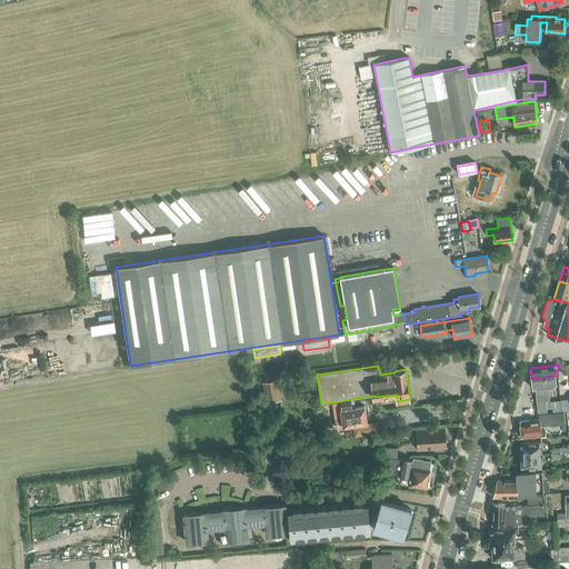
[(555,376),(531,379),(532,389),(535,388),(538,412),(547,411),(546,400),(549,400),(548,387),(556,386),(555,376)]
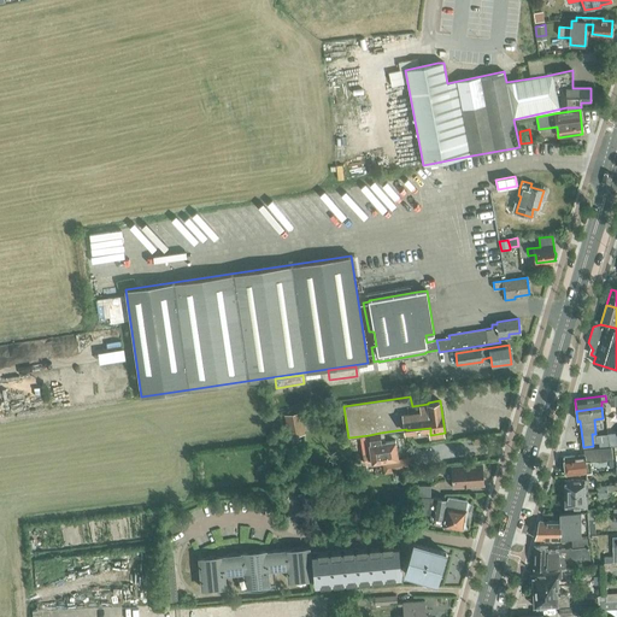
[(299,412),(285,415),(289,436),(303,434),(299,412)]
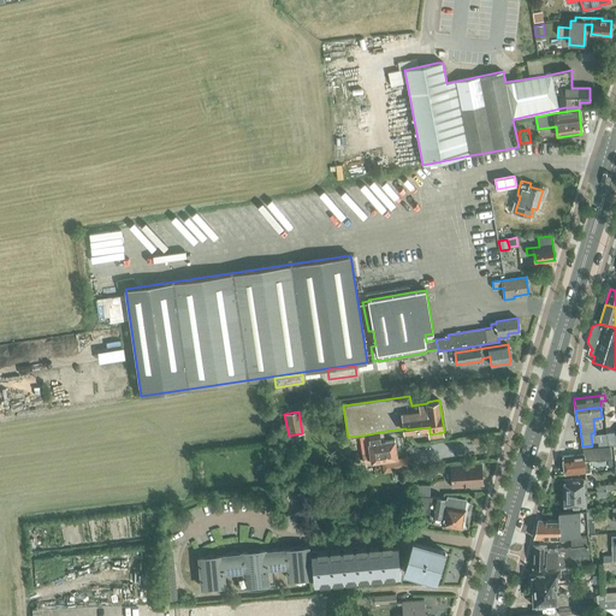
[(369,451),(363,452),(365,463),(372,462),(397,457),(395,439),(381,442),(379,432),(368,434),(369,444),(368,444),(369,451)]
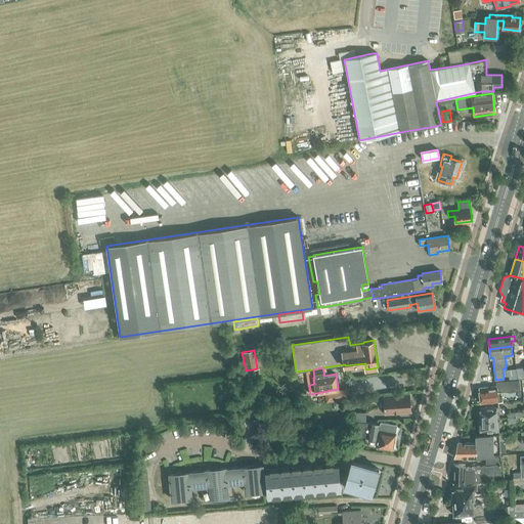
[(496,387),(479,389),(480,403),(503,401),(501,392),(521,390),(520,380),(495,382),(496,387)]
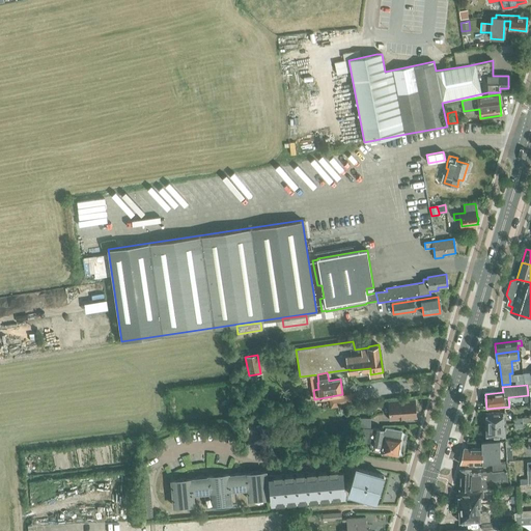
[(348,404),(346,395),(330,397),(332,407),(348,404)]
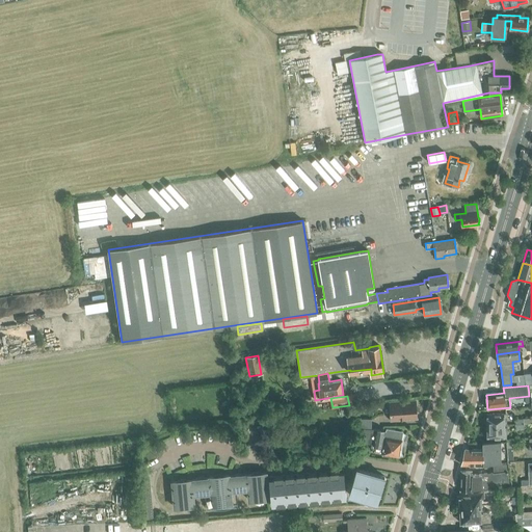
[(416,401),(390,403),(391,420),(417,418),(416,401)]
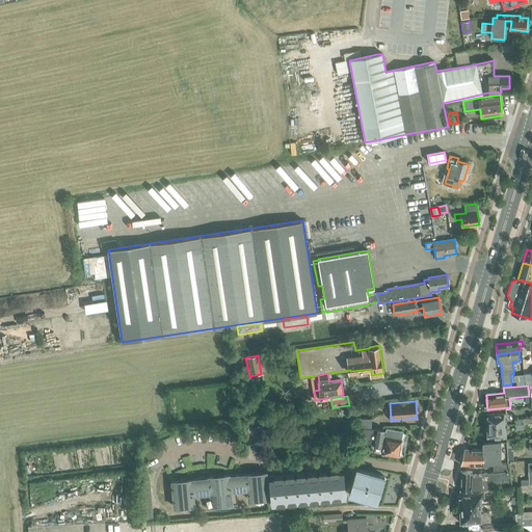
[(485,418),(485,425),(503,426),(503,419),(506,419),(506,414),(487,414),(487,418),(485,418)]
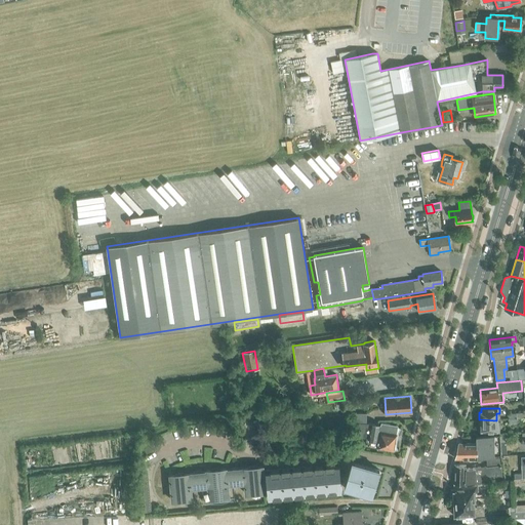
[(354,423),(357,423),(366,422),(366,413),(355,413),(354,423)]
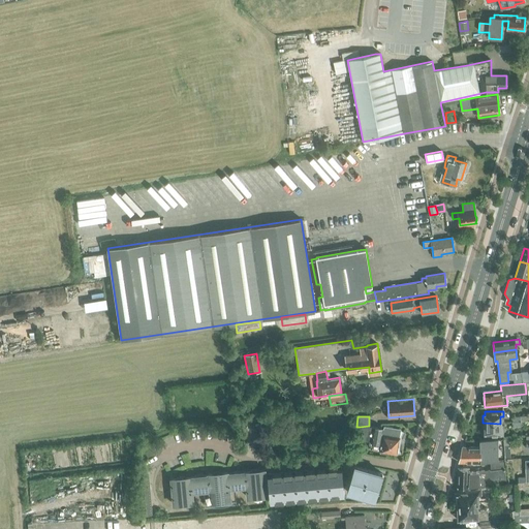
[(500,430),(500,424),(483,423),(483,431),(484,431),(484,435),(502,435),(502,430),(500,430)]
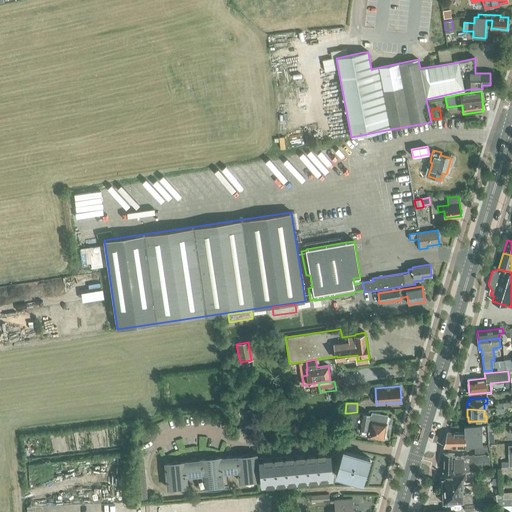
[(357,412),(348,413),(346,426),(360,427),(358,435),(368,436),(368,438),(375,440),(376,438),(383,439),(387,438),(387,436),(386,434),(386,432),(386,429),(387,427),(387,425),(388,423),(388,421),(389,419),(391,418),(388,416),(388,415),(371,412),(370,414),(361,412),(357,412)]
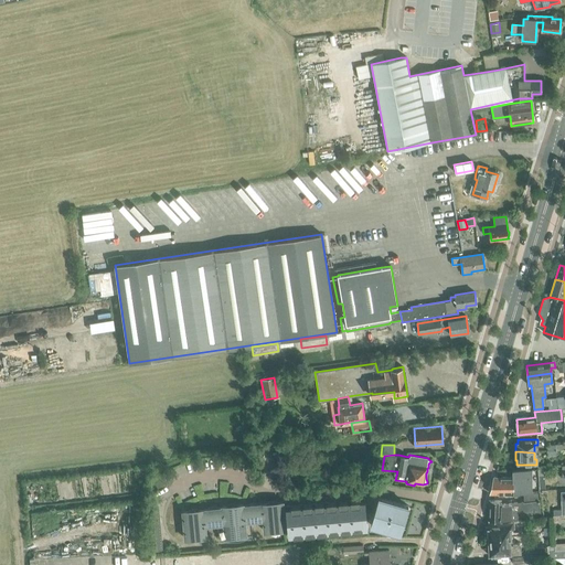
[(496,476),(494,480),(491,493),(514,493),(539,490),(537,476),(536,469),(536,468),(512,470),(513,476),(512,476),(512,477),(496,476)]
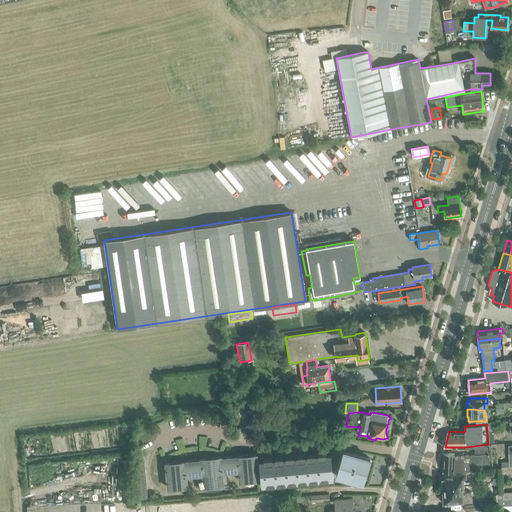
[(511,445),(508,446),(508,454),(508,462),(502,462),(502,468),(511,466),(511,445)]
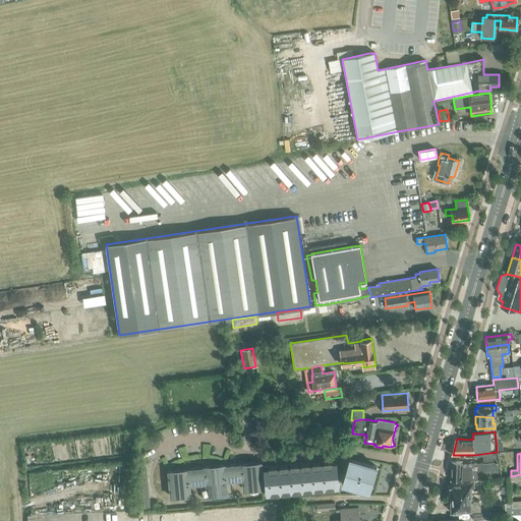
[(472,477),(472,478),(499,476),(497,462),(496,454),(485,455),(485,463),(462,465),(462,462),(451,461),(450,481),(456,481),(456,479),(462,479),(462,478),(472,477)]
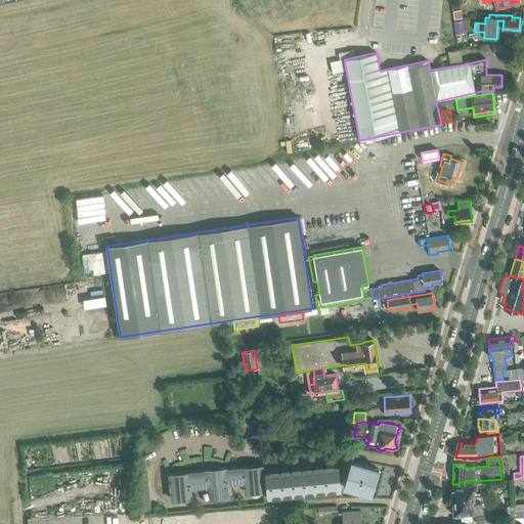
[(206,471),(170,475),(172,499),(191,498),(190,487),(203,486),(205,500),(232,497),(231,483),(245,482),(246,493),(264,491),(262,466),(225,469),(225,468),(206,470),(206,471)]
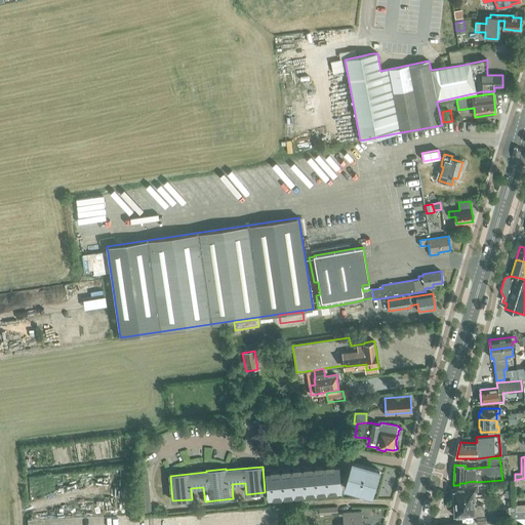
[(355,467),(347,492),(374,500),(382,474),(355,467)]
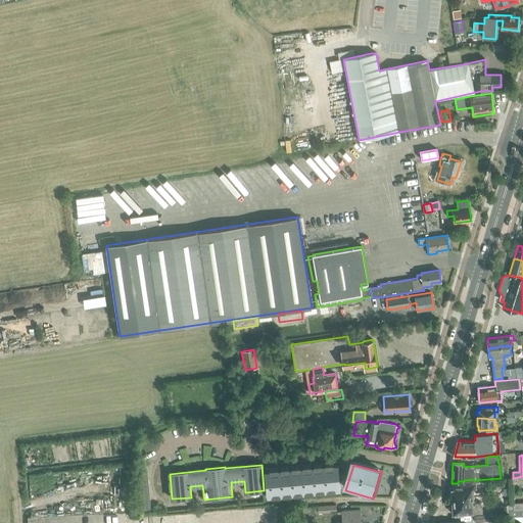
[(270,502),(343,494),(340,466),(267,473),(270,502)]
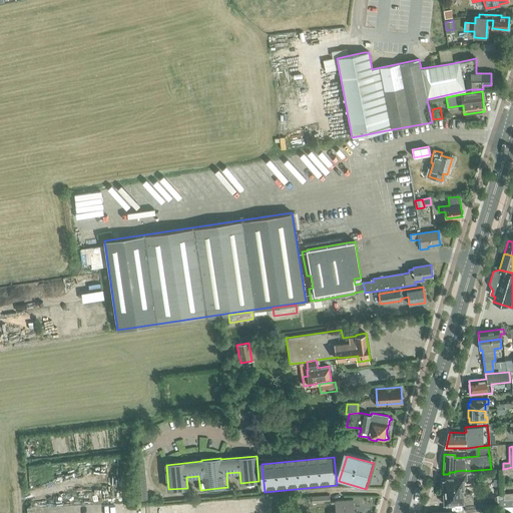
[(146,500),(143,458),(138,459),(142,500),(146,500)]
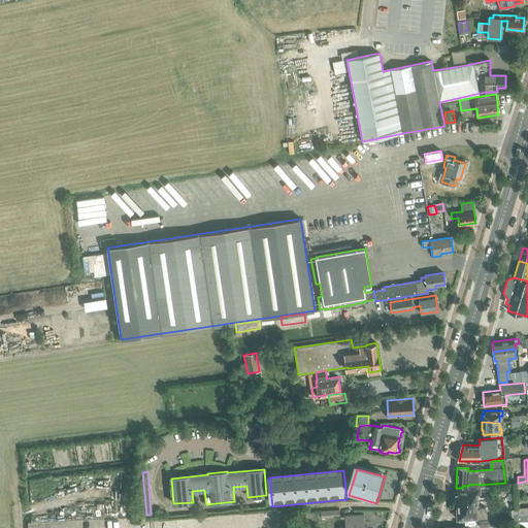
[(527,481),(518,483),(517,483),(517,489),(527,487),(527,481)]
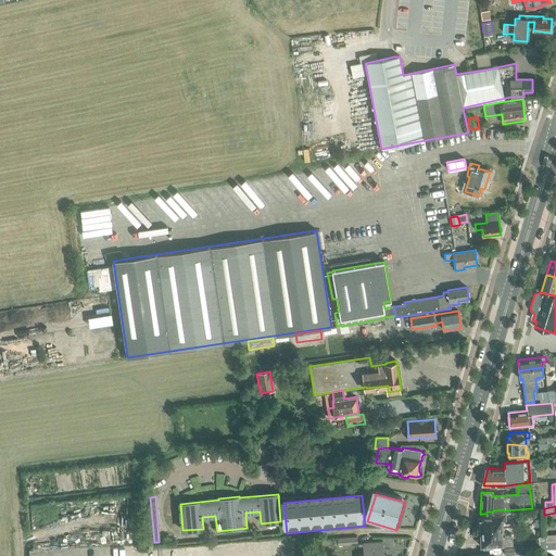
[(481,518),(477,518),(478,529),(481,528),(483,543),(483,548),(493,548),(492,543),(512,542),(512,538),(516,536),(516,535),(516,531),(514,531),(514,527),(510,527),(510,526),(502,527),(502,520),(506,520),(505,514),(480,516),(481,518)]
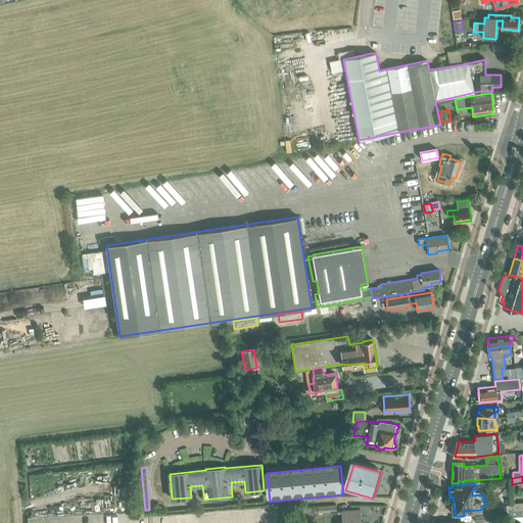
[(318,513),(337,512),(336,505),(318,506),(318,513)]
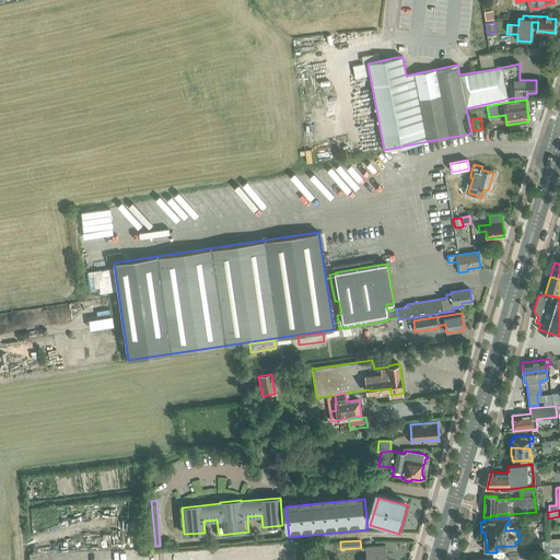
[(386,559),(385,546),(365,547),(366,558),(359,559),(386,559)]
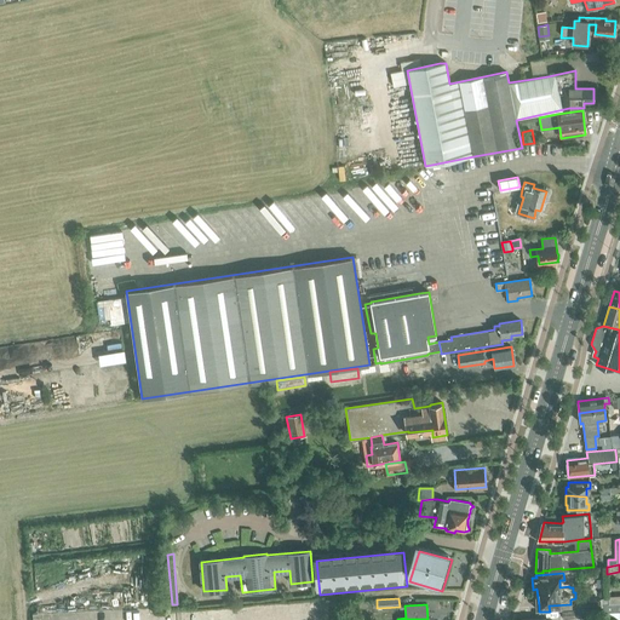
[(562,619),(589,618),(589,609),(562,612),(562,619)]
